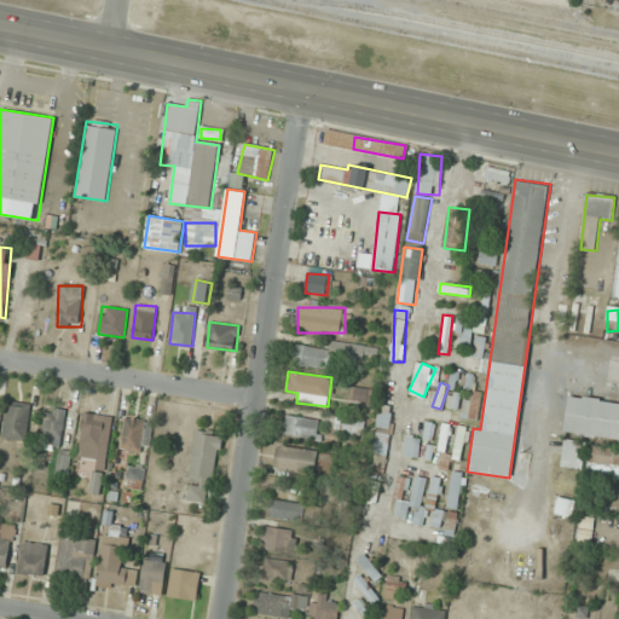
[(371,401),(371,388),(353,387),(352,401),(371,401)]
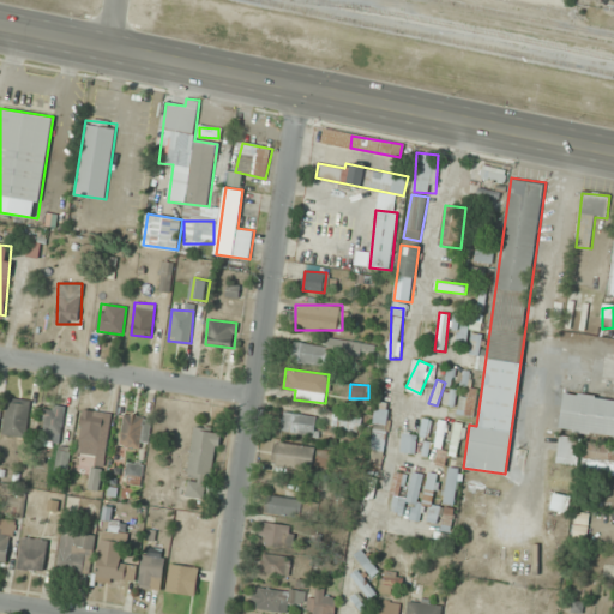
[(613,397),(564,392),(559,431),(613,437),(613,397)]
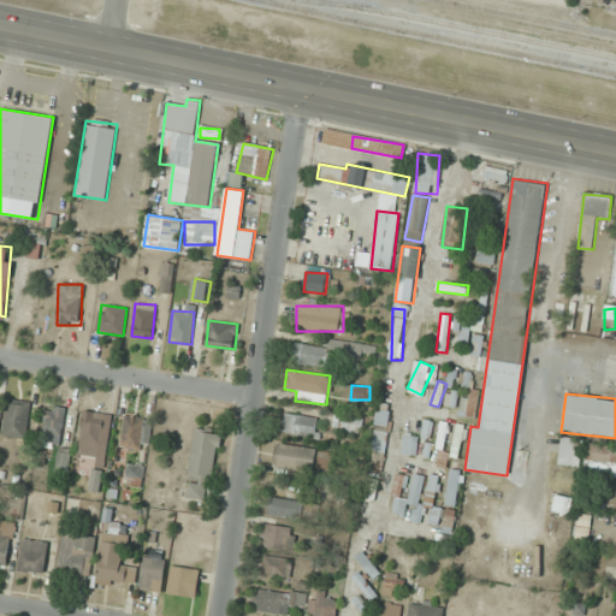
[(454,404),(456,397),(449,395),(446,402),(454,404)]
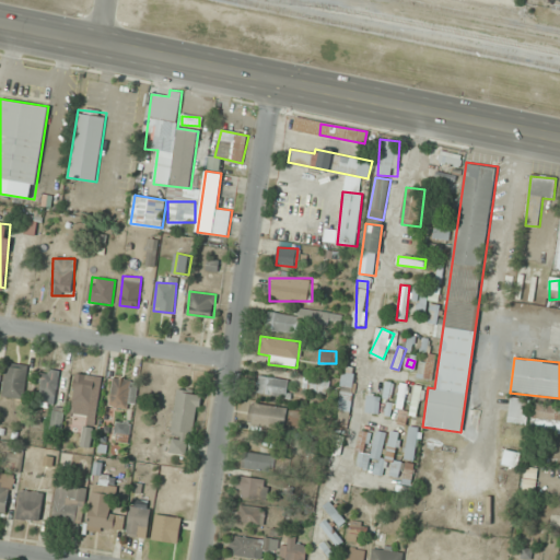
[(27,365),(8,363),(4,396),(24,398),(27,365)]
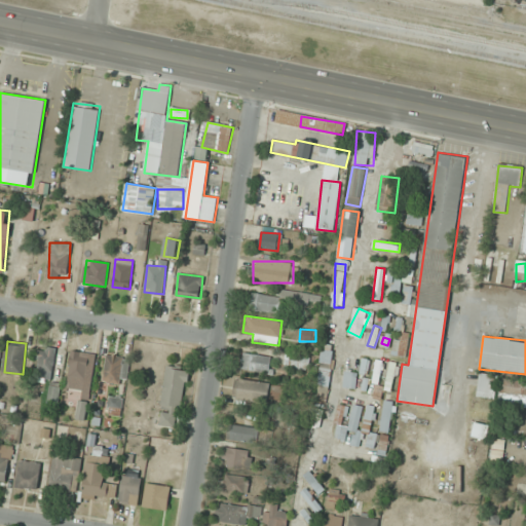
[(321,385),(332,385),(332,345),(321,345),(321,385)]
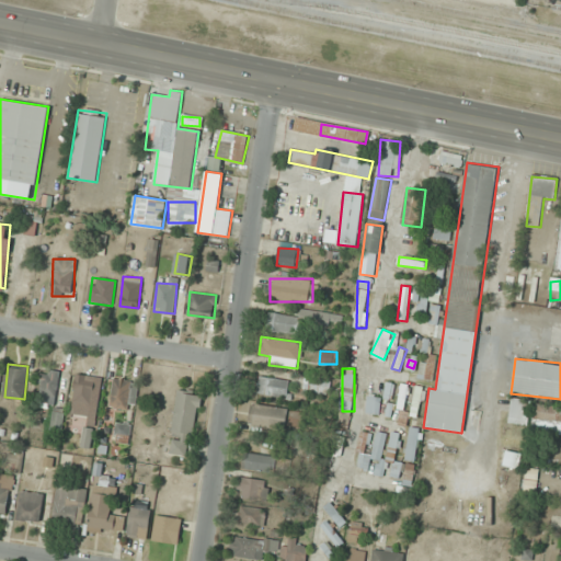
[(42,369),(38,402),(56,405),(57,391),(67,392),(69,373),(42,369)]
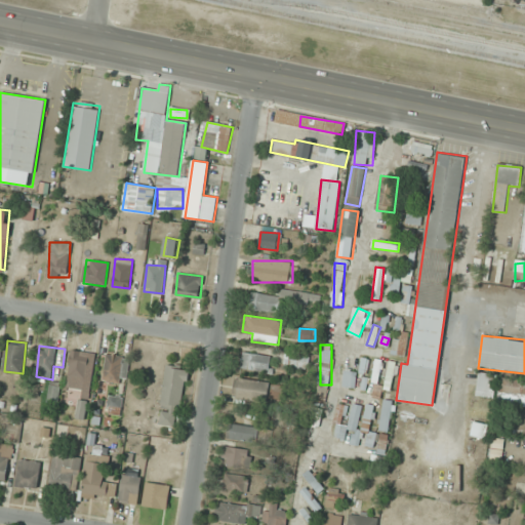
[(83,390),(91,391),(96,353),(72,350),(68,377),(84,380),(83,390)]
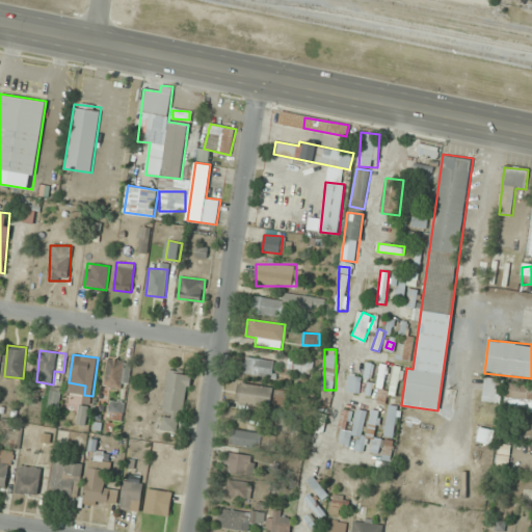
[(274,360),(245,357),(244,373),(273,375),(274,360)]
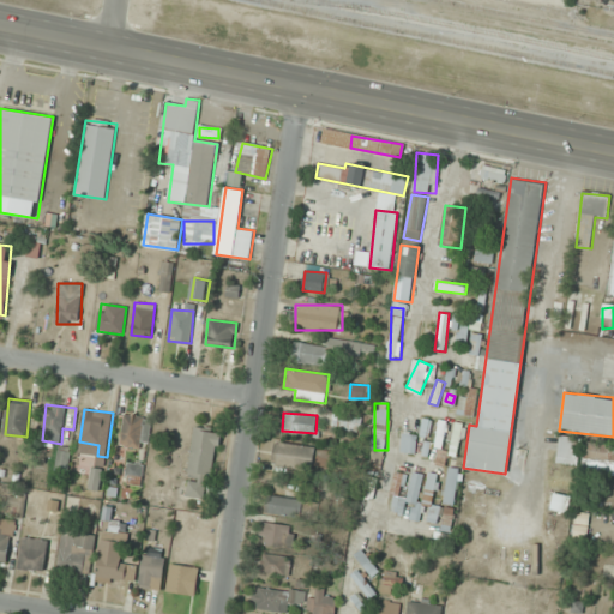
[(142,447),(145,416),(124,414),(121,445),(142,447)]
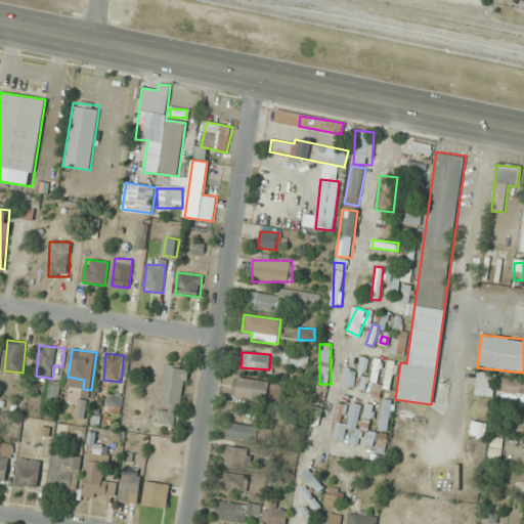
[(284,364),(307,367),(309,356),(286,353),(284,364)]
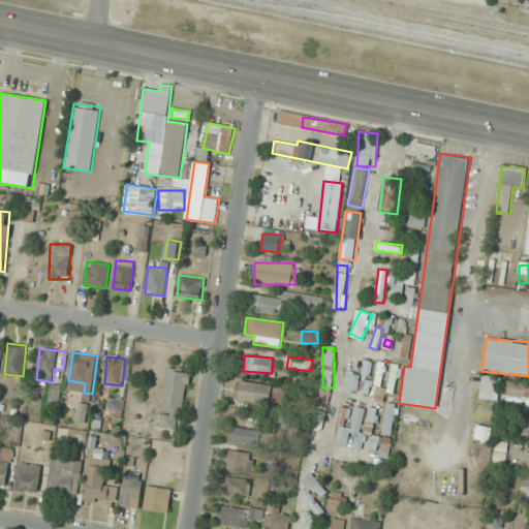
[(394,391),(403,369),(396,366),(386,387),(394,391)]
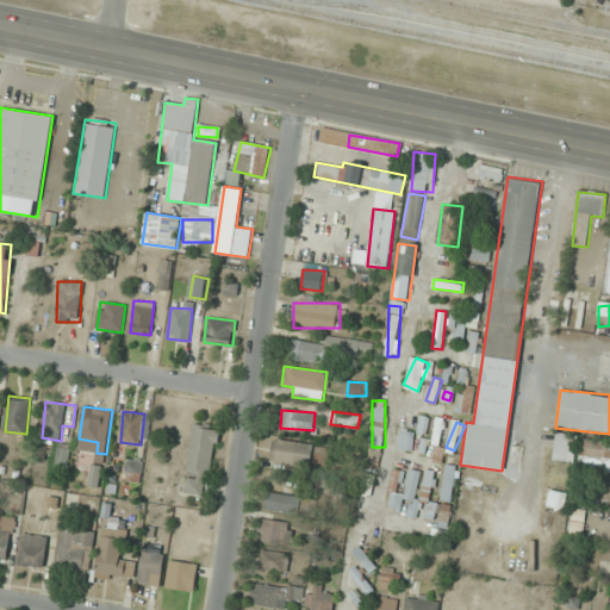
[(193,424),(185,493),(209,496),(217,428),(193,424)]
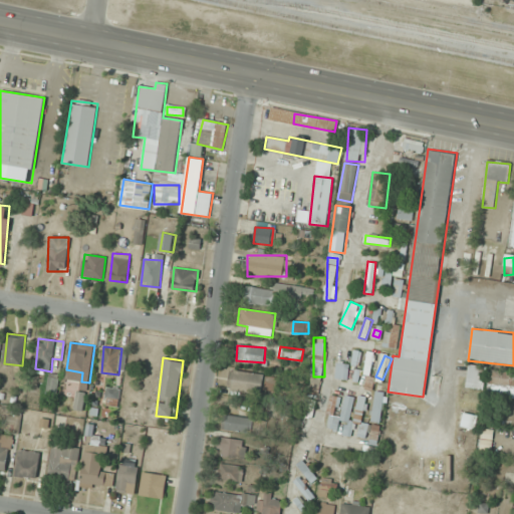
[(350,363),(337,361),(334,377),(347,379),(350,363)]
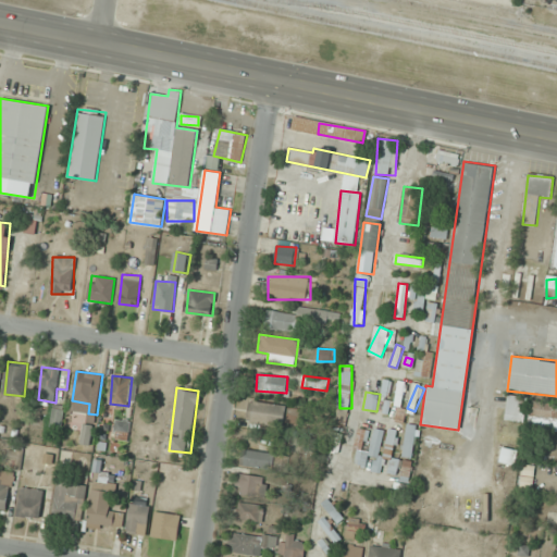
[(527,397),(508,396),(506,421),(524,422),(527,397)]
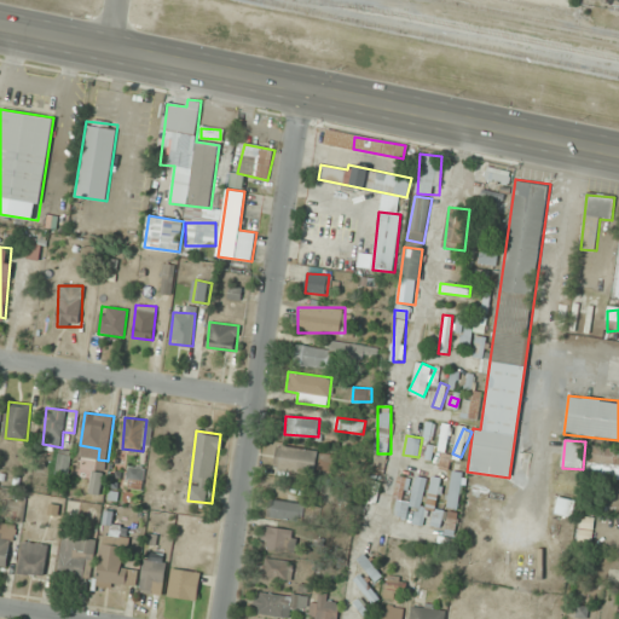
[(618,447),(590,445),(588,469),(618,472),(618,447)]
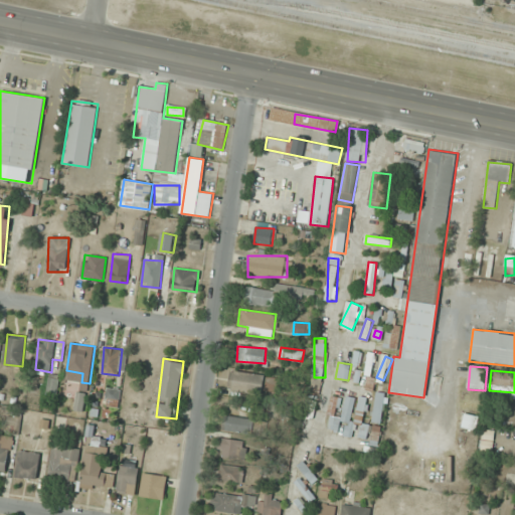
[(281,377),(229,372),(227,389),(279,394),(281,377)]
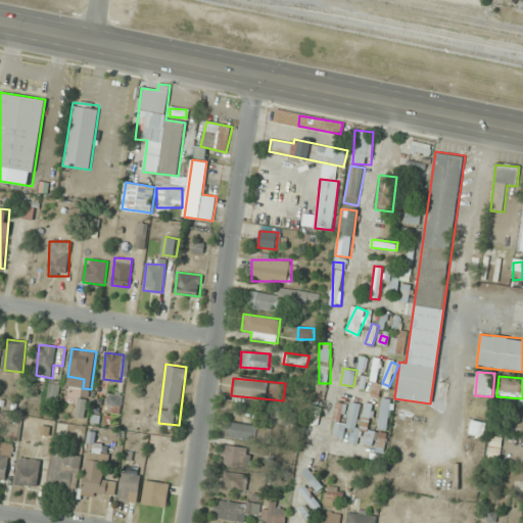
[(121,395),(109,394),(108,405),(121,406),(121,395)]
